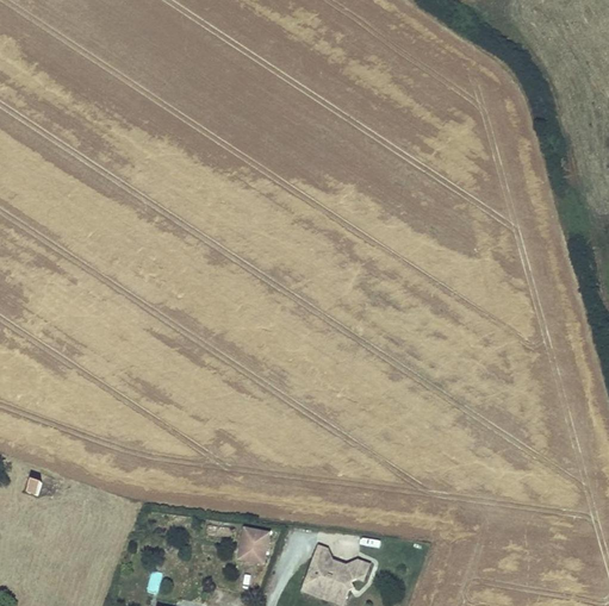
[(43,480),(33,478),(29,491),(38,494),(43,480)]
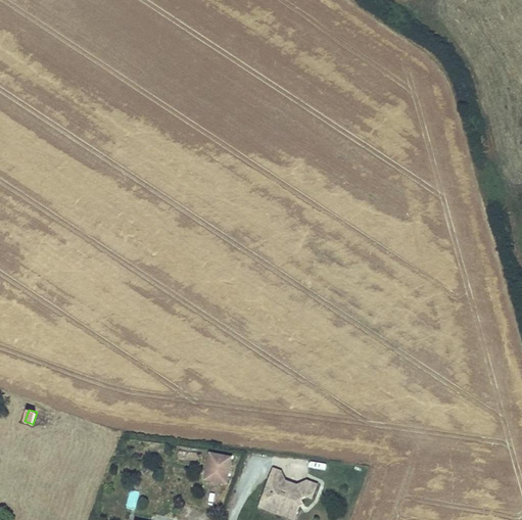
[(226,482),(231,454),(207,448),(202,477),(226,482)]
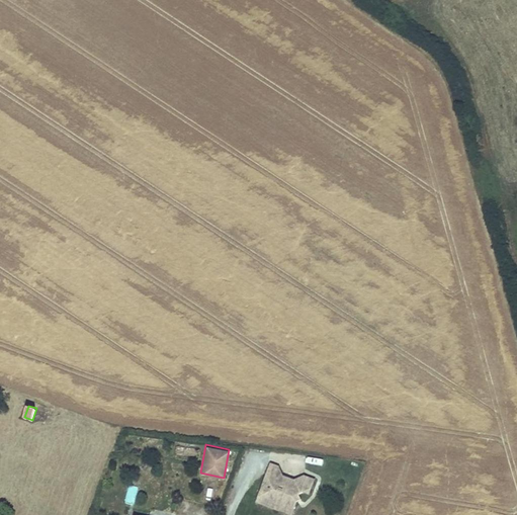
[(279,463),(270,460),(268,466),(281,471),(279,463)]
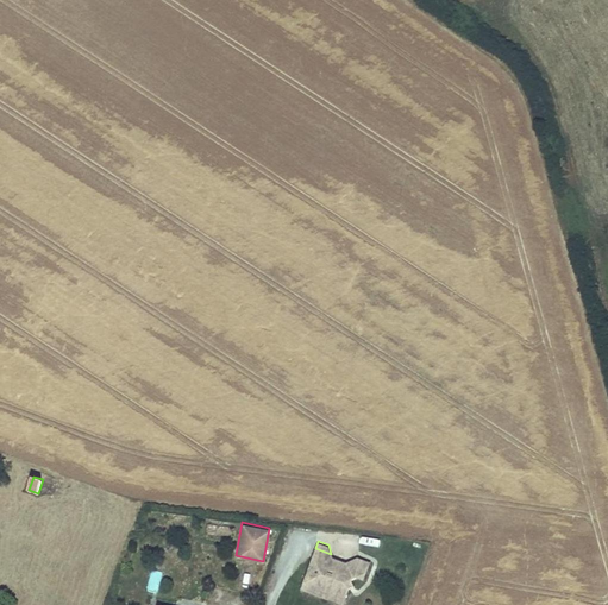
[(331,554),(315,548),(312,559),(314,563),(312,568),(307,569),(305,577),(321,583),(325,592),(331,587),(349,593),(351,586),(350,581),(357,578),(362,575),(367,578),(374,560),(361,556),(350,560),(344,562),(333,559),(331,554)]
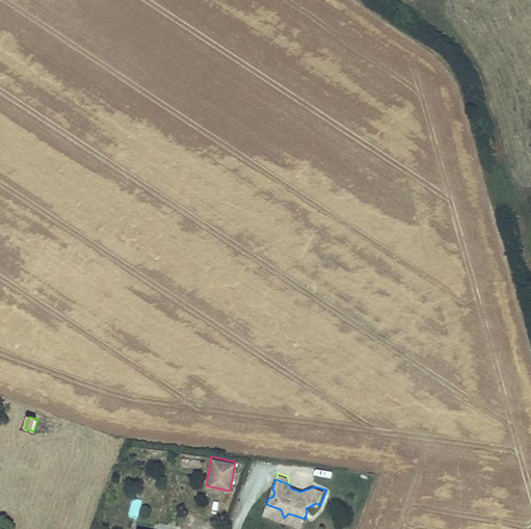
[(281,509),(266,504),(264,510),(279,516),(281,509)]
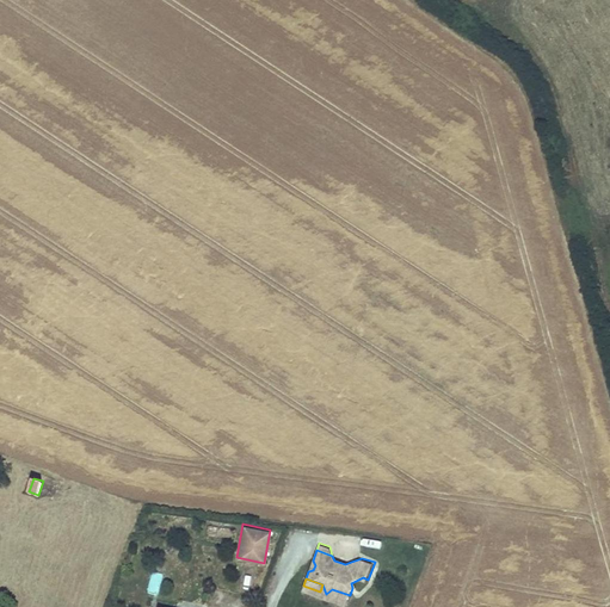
[(350,595),(332,589),(331,595),(347,601),(350,595)]
